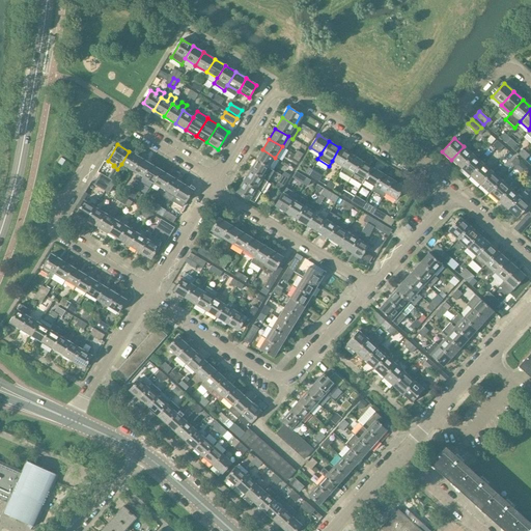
[(462,168),(473,155),(464,146),(451,160),(462,168)]
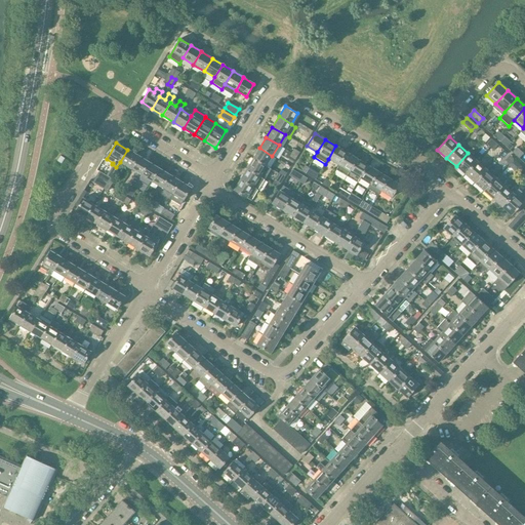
[(338,165),(347,153),(335,146),(328,159),(338,165)]
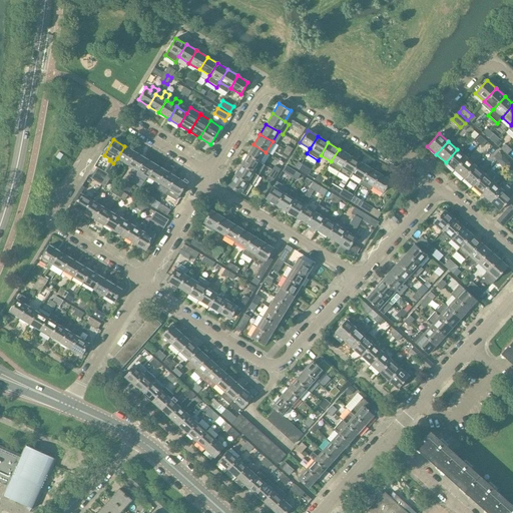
[(260,162),(266,152),(253,144),(247,154),(260,162)]
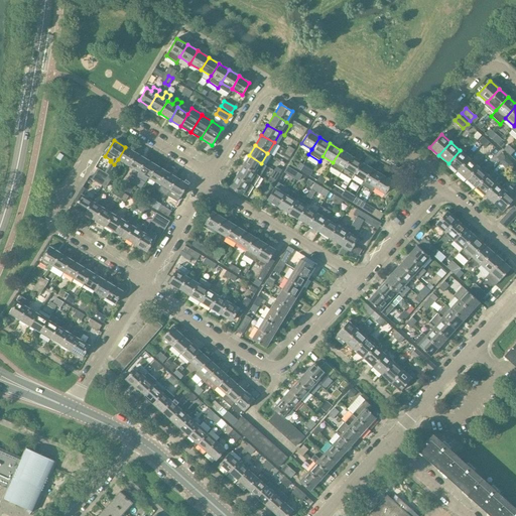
[(128,165),(135,153),(125,147),(118,159),(128,165)]
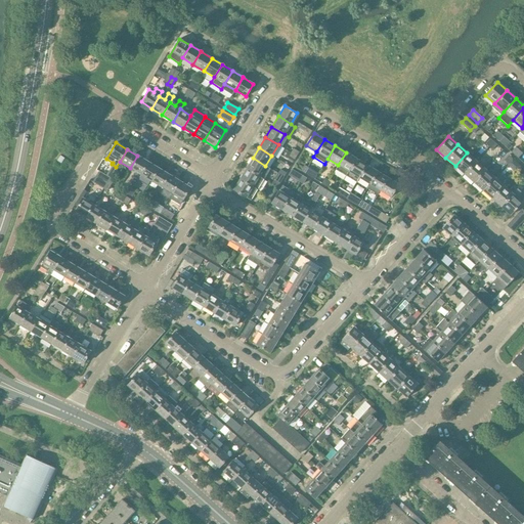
[(345,176),(356,159),(346,153),(338,165),(335,170),(345,176)]
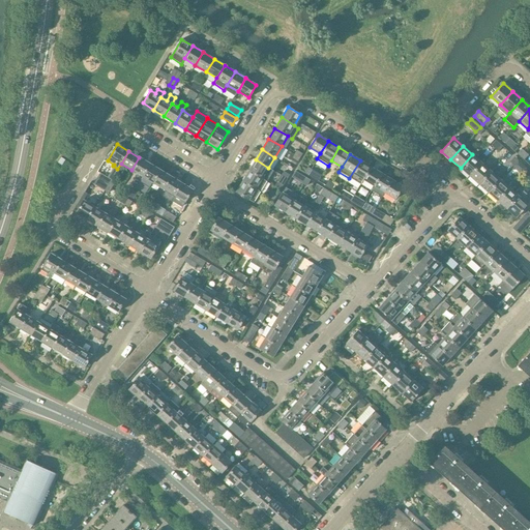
[(470,176),(481,163),(472,154),(461,168),(470,176)]
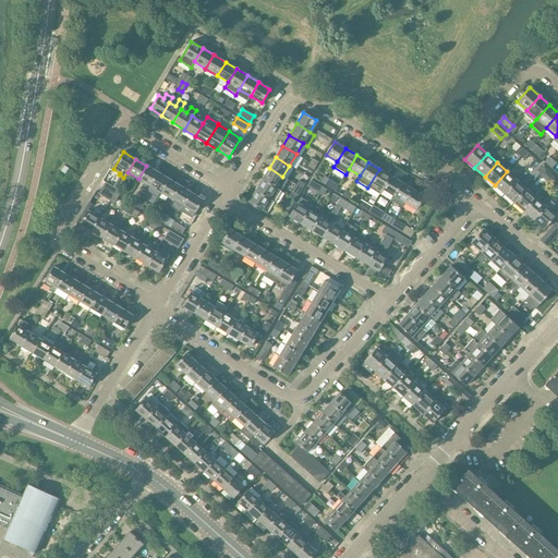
[(147,190),(158,172),(146,166),(138,179),(145,183),(142,187),(147,190)]
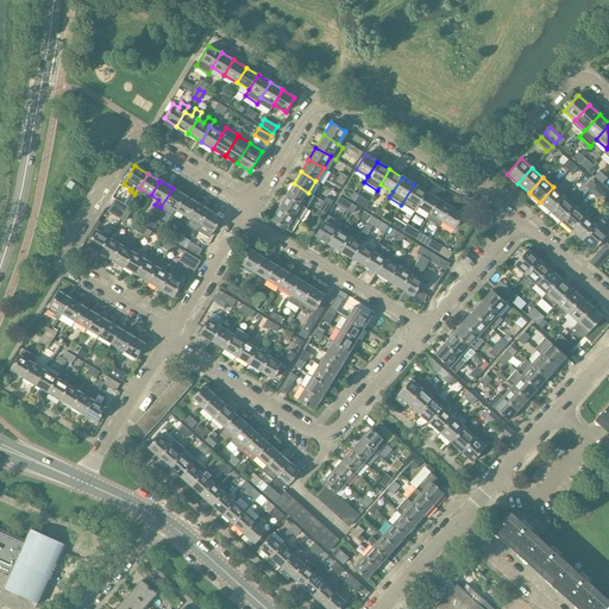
[(314,196),(308,193),(294,183),(286,196),(306,208),(314,196)]
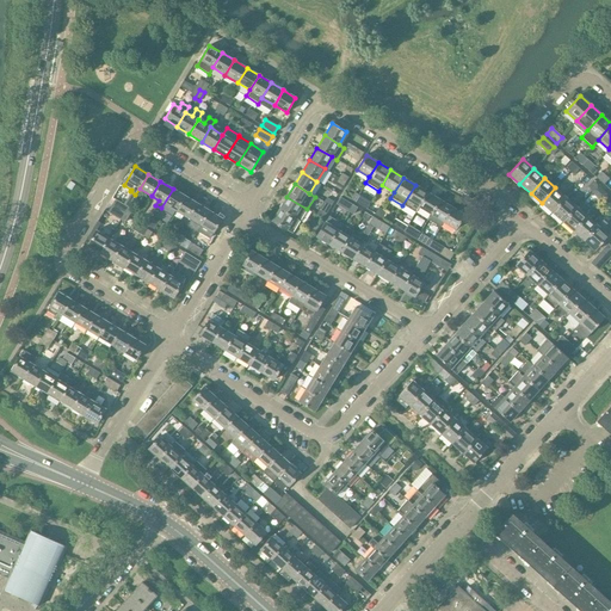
[(419,208),(427,192),(415,185),(402,205),(415,214),(419,208)]
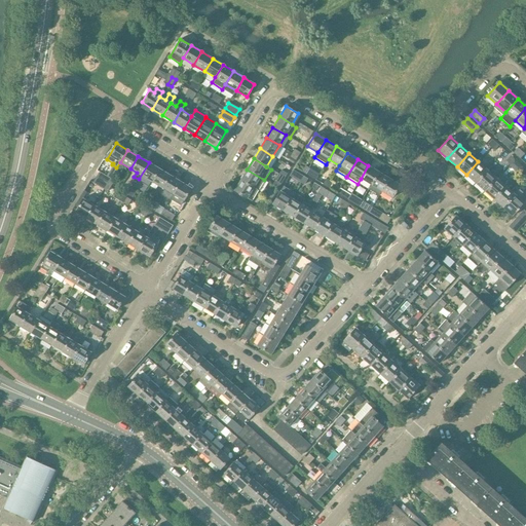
[(475,183),(487,170),(478,161),(466,175),(475,183)]
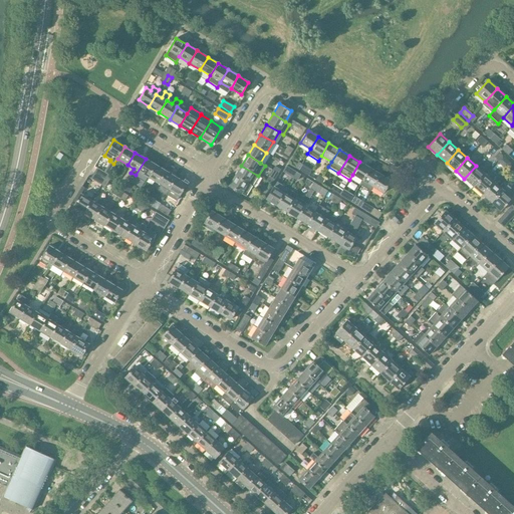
[(149,177),(156,165),(146,159),(136,175),(146,182),(149,177)]
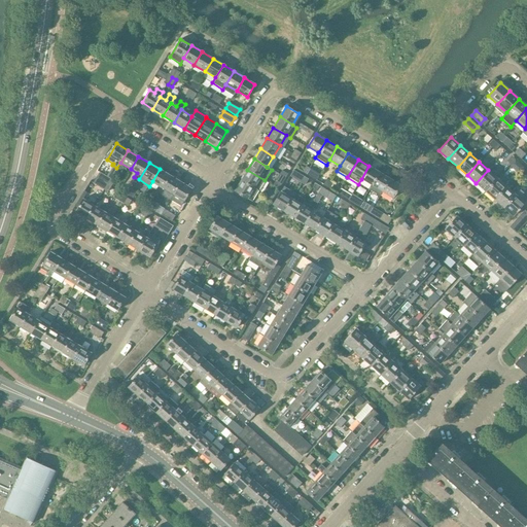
[(372,185),(380,173),(369,166),(361,179),(372,185)]
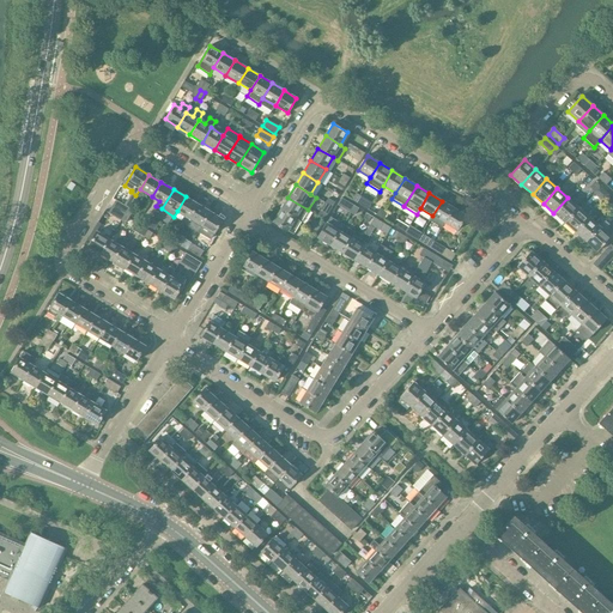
[(372,204),(359,195),(356,202),(368,210),(372,204)]
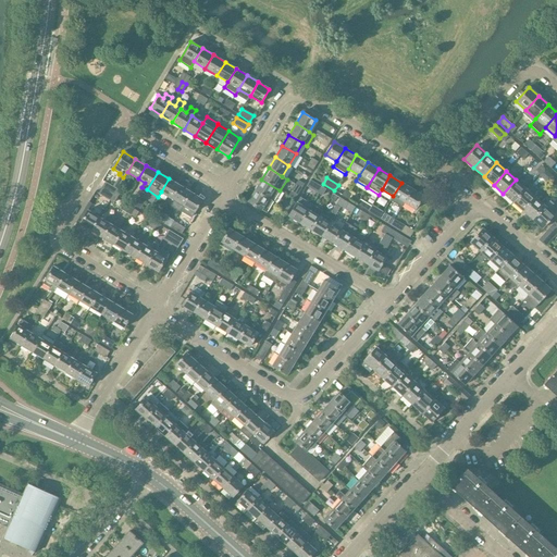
[(172,199),(180,186),(169,178),(161,192),(172,199)]
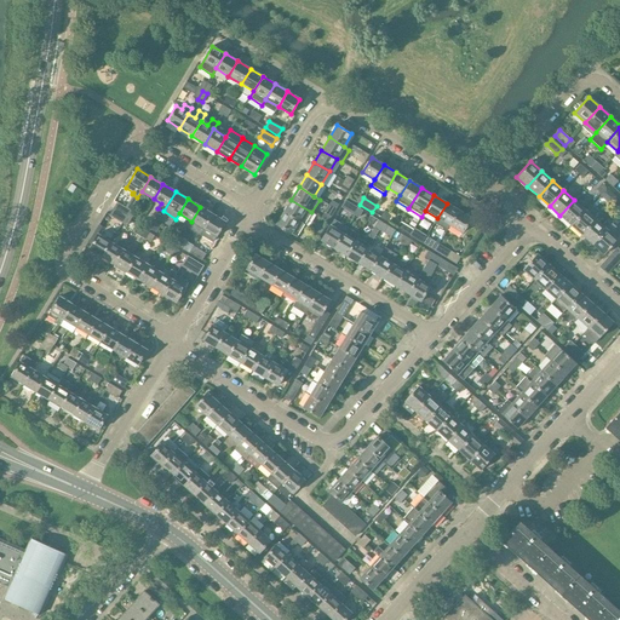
[(311,212),(291,200),(283,212),(304,224),(311,212)]
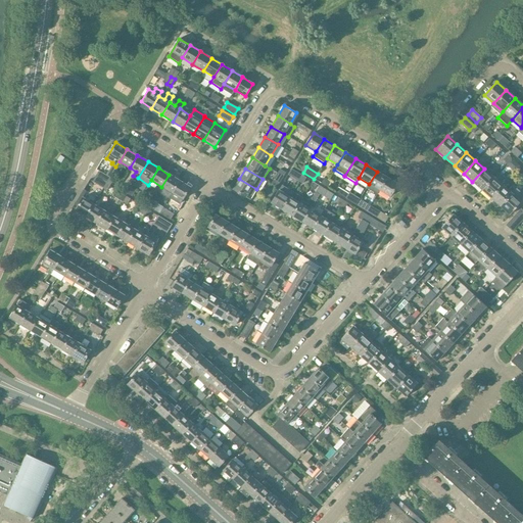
[(280,169),(277,173),(283,177),(286,173),(280,169)]
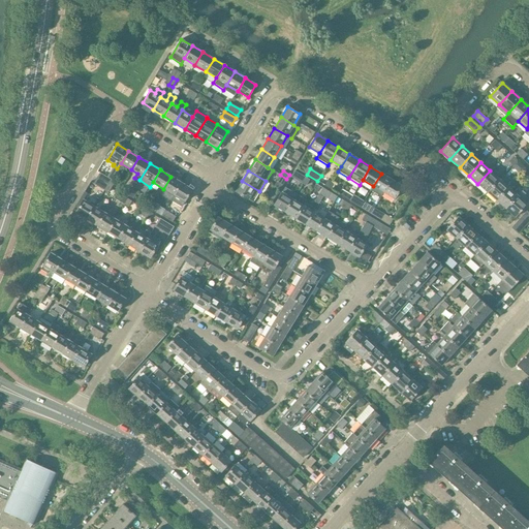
[(487,192),(499,179),(490,170),(477,184),(487,192)]
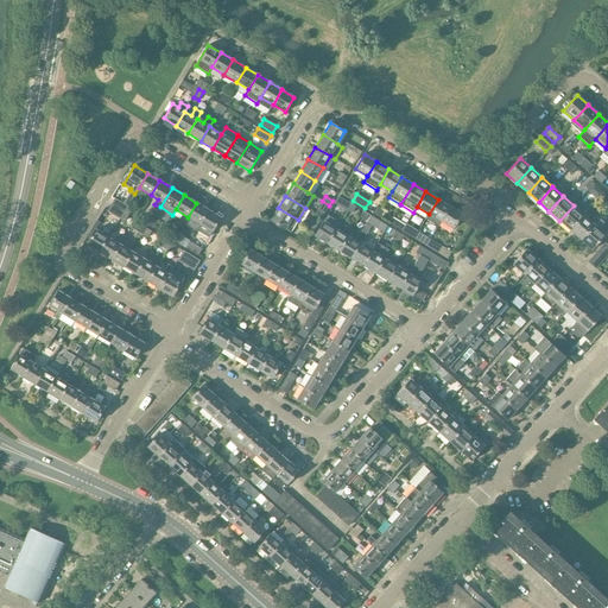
[(127,206),(115,198),(112,204),(124,211),(127,206)]
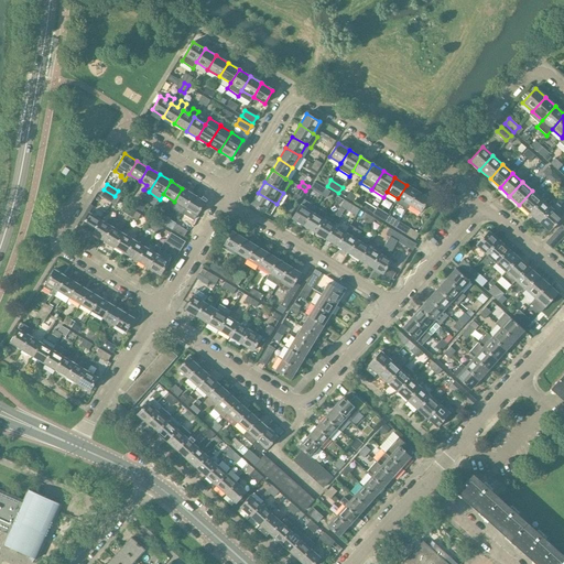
[(409,205),(418,192),(407,185),(398,198),(409,205)]
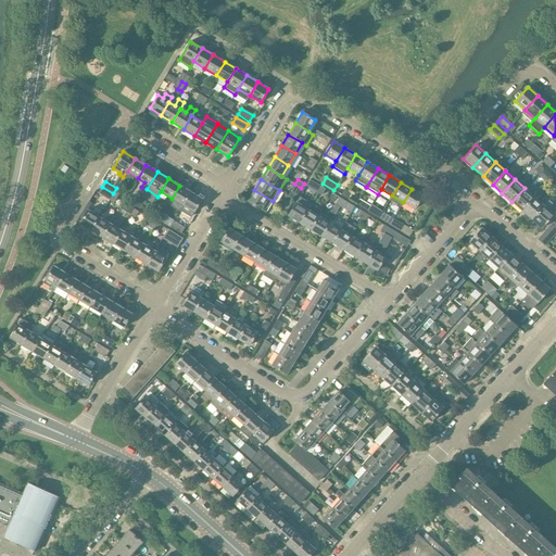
[(301,188),(294,184),(288,194),(294,199),(301,188)]
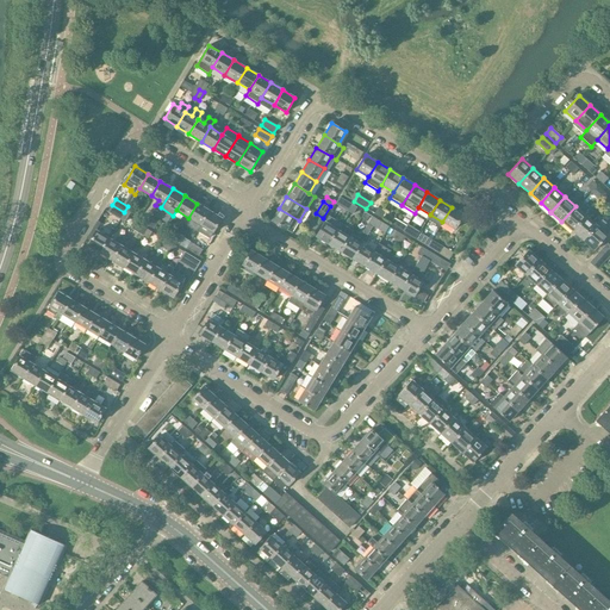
[(188,218),(184,224),(197,231),(200,225),(209,211),(197,204),(188,218)]
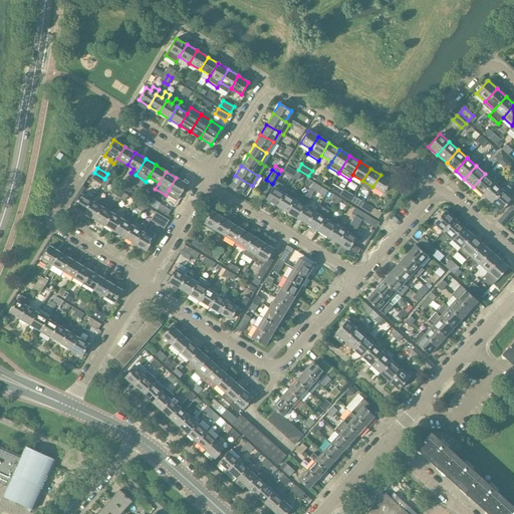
[(104,179),(94,173),(90,178),(101,185),(104,179)]
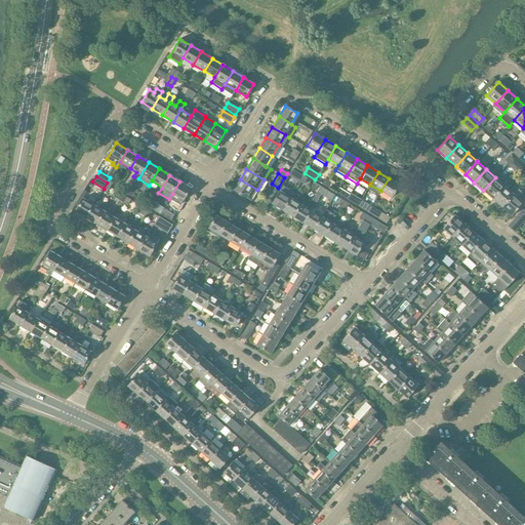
[(492,199),(505,186),(495,177),(483,191),(492,199)]
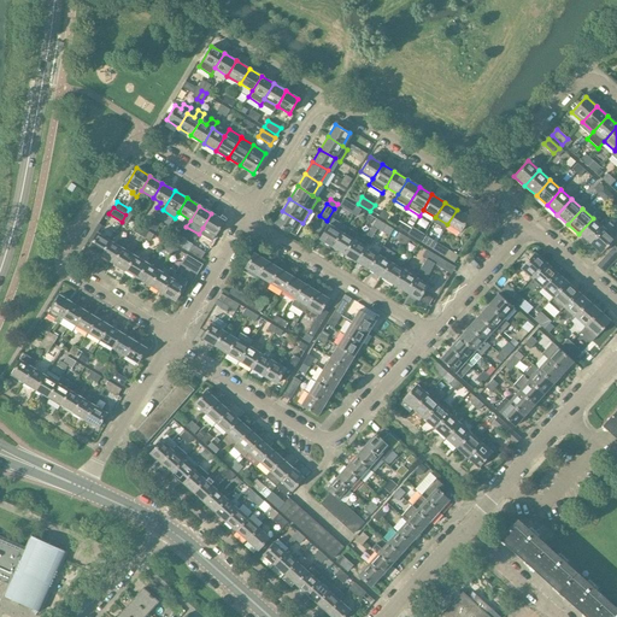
[(460,231),(469,217),(457,210),(447,224),(460,231)]
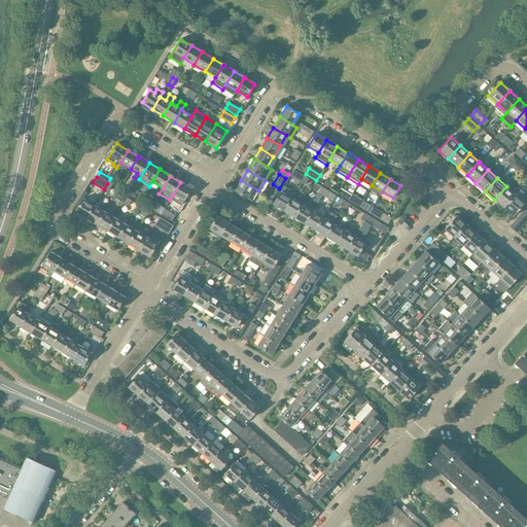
[(258,190),(241,180),(235,190),(252,201),(258,190)]
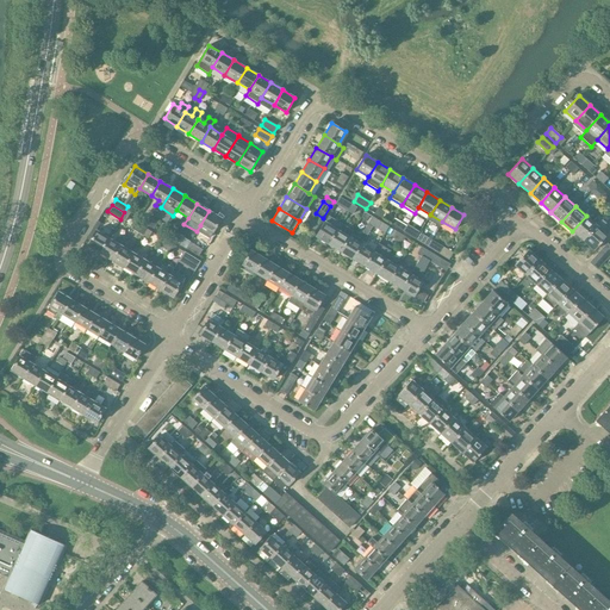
[(212,232),(222,218),(209,211),(200,225),(212,232)]
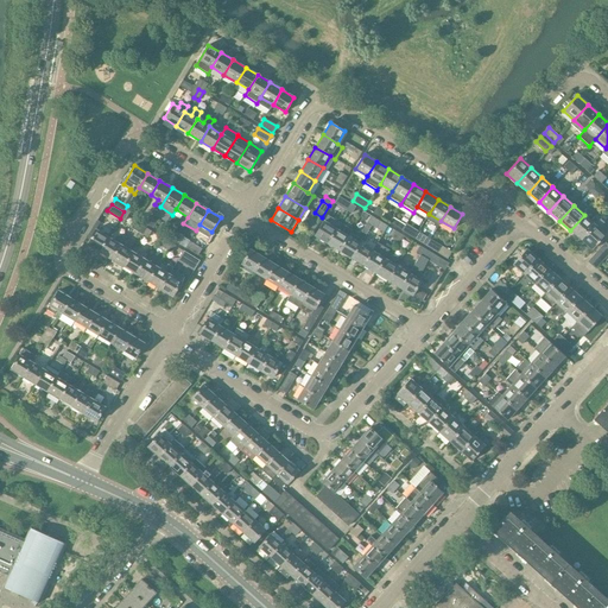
[(581,240),(595,225),(599,221),(594,216),(590,221),(584,215),(570,230),(581,240)]
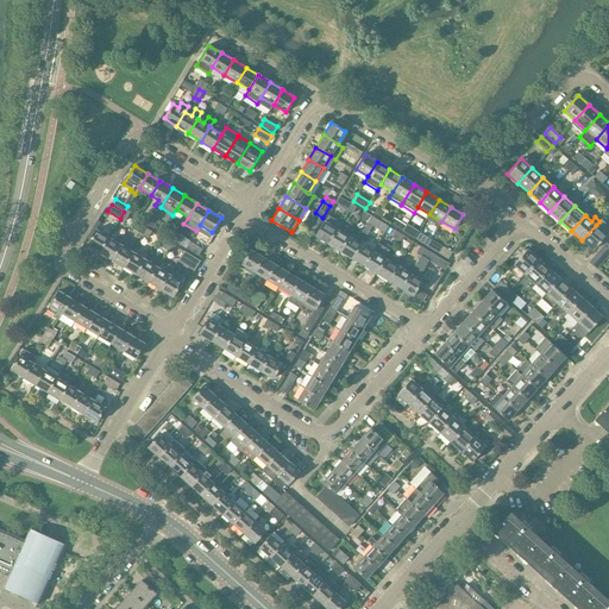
[(327,244),(339,224),(327,217),(315,236),(327,244)]
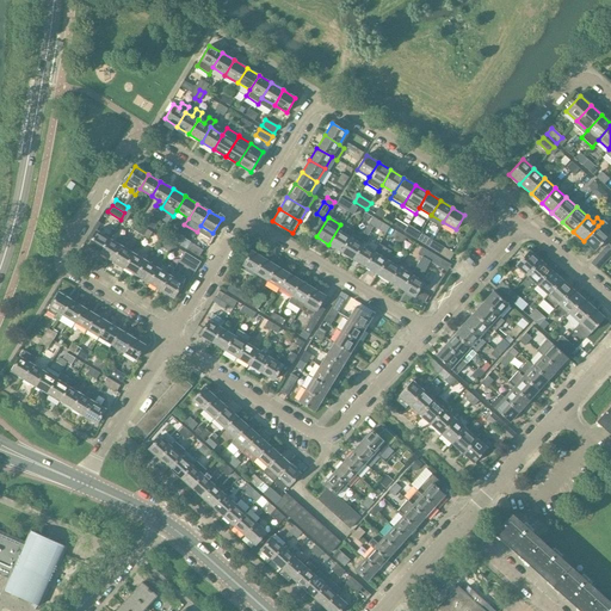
[(407,226),(395,217),(392,224),(403,232),(407,226)]
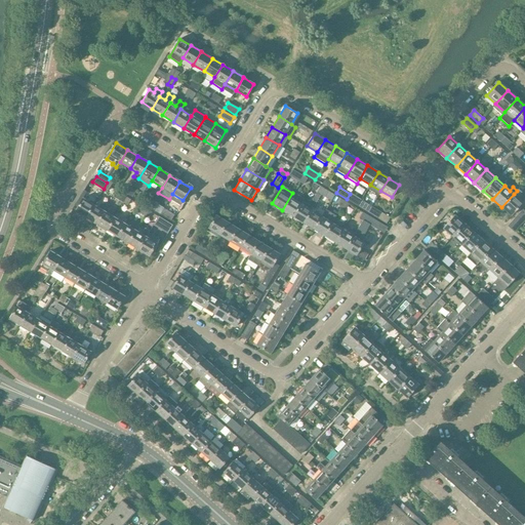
[(334,195),(324,189),(321,195),(330,201),(334,195)]
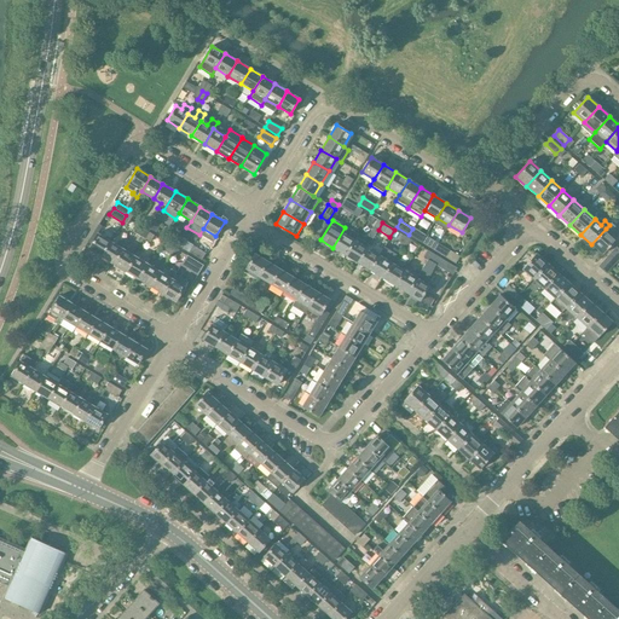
[(606,229),(591,244),(603,255),(617,239),(618,236),(618,230),(611,223),(609,225),(606,229)]
